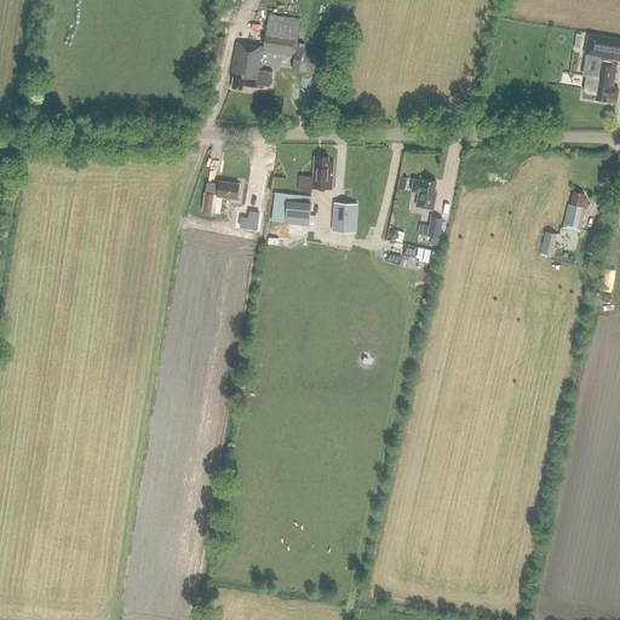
[(267,73),(260,72),(264,55),(296,58),(293,70),(325,75),(328,56),(304,52),(305,45),(298,44),(302,21),(269,16),(264,47),(236,44),(231,68),(235,68),(233,90),(242,91),(244,86),(258,89),(259,86),(270,87),(273,73),(267,72),(267,73)]
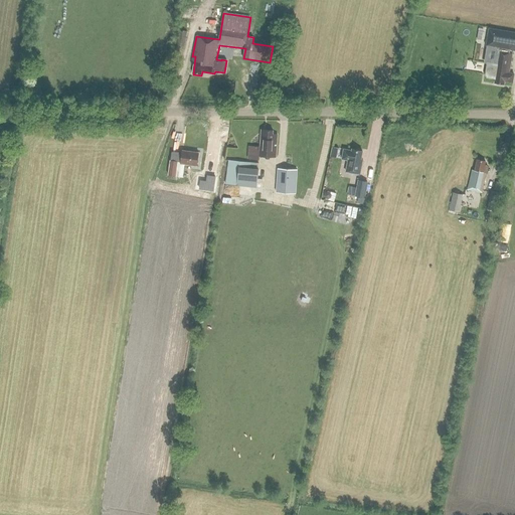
[(510,53),(510,49),(514,49),(514,33),(489,29),(487,45),(497,47),(497,51),(498,51),(510,53)]
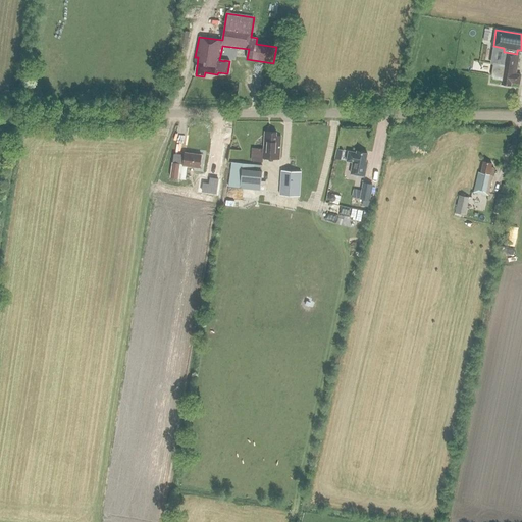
[(187,48),(190,33),(181,32),(179,46),(187,48)]
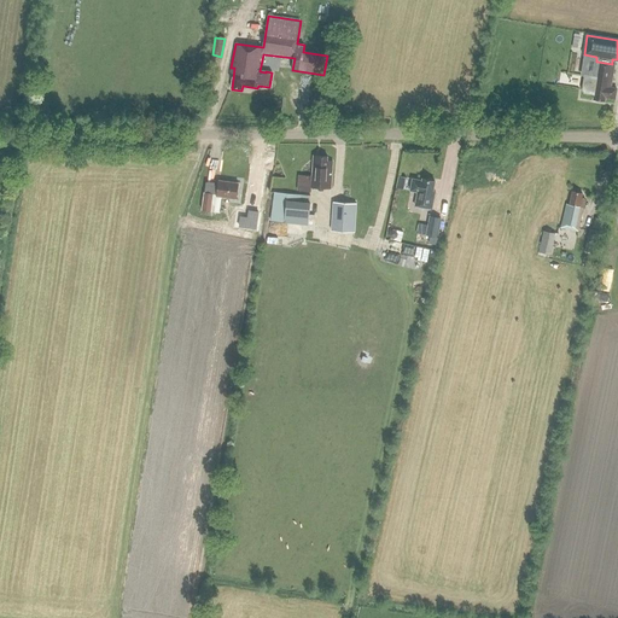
[(583,91),(584,93),(594,95),(593,100),(605,103),(605,98),(616,99),(617,89),(611,88),(614,64),(598,62),(595,79),(586,76),(583,91)]
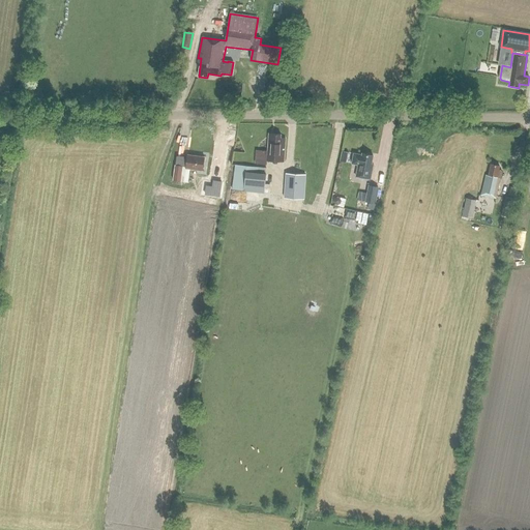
[(267,160),(284,162),(286,138),(281,138),(281,135),(272,134),(272,138),(269,138),(267,160)]
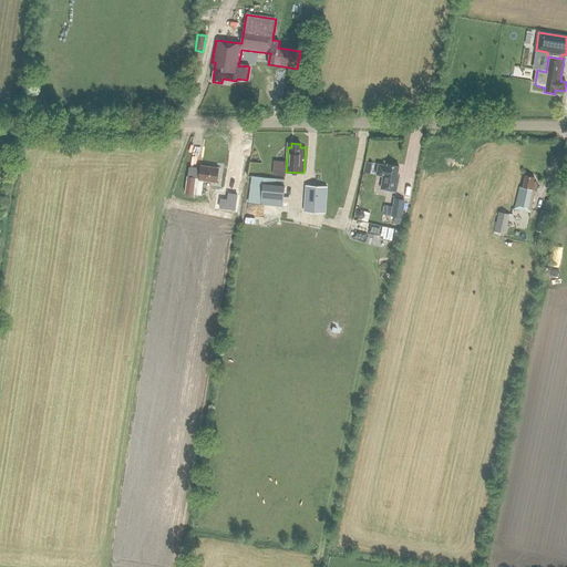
[(219,168),(200,165),(199,179),(195,179),(195,177),(187,176),(185,193),(193,194),(194,188),(203,189),(204,181),(217,183),(219,168)]
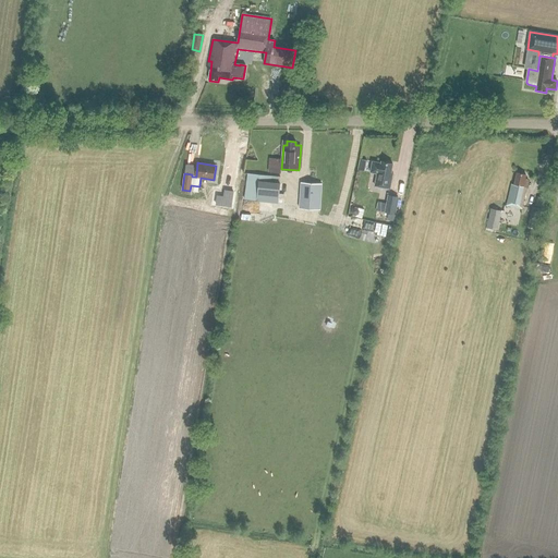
[(373,162),(371,173),(377,174),(375,186),(390,190),(392,173),(391,173),(392,165),(381,162),(381,164),(373,162)]
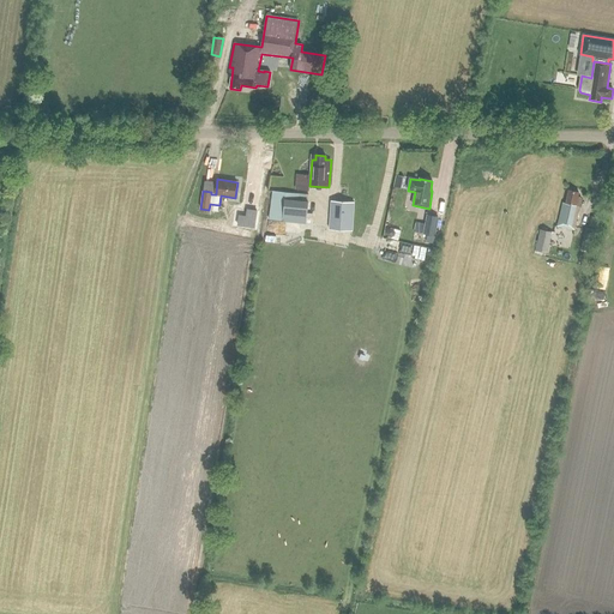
[(307,223),(308,202),(309,194),(299,193),(274,191),(270,220),(307,223)]
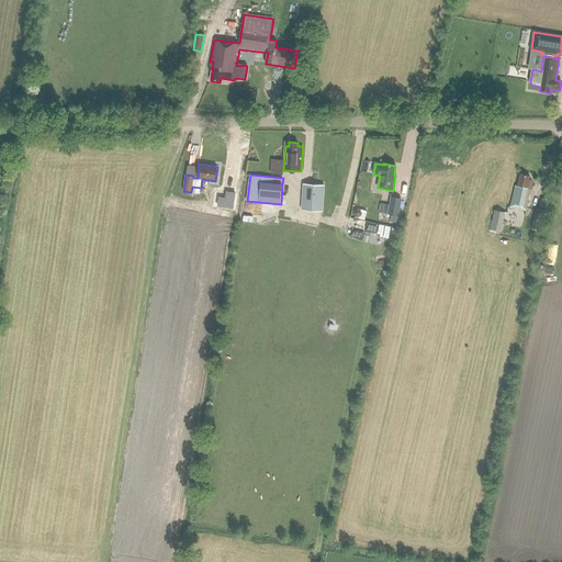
[(515,186),(510,208),(526,211),(532,182),(528,181),(529,177),(520,175),(518,187),(515,186)]
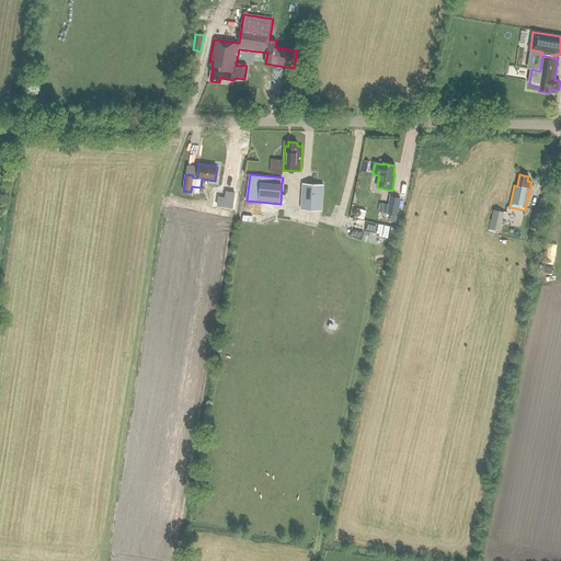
[(324,185),(302,184),(300,209),(322,212),(324,185)]
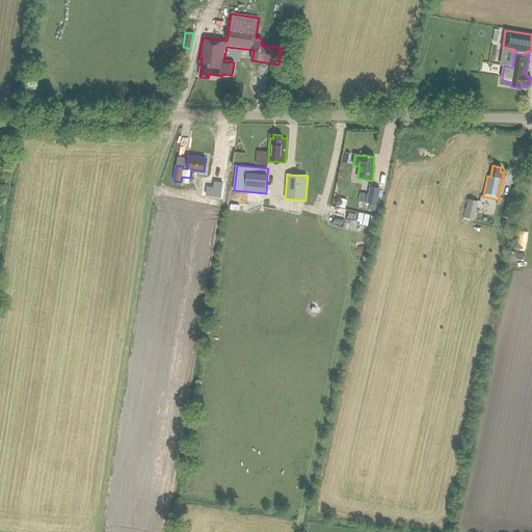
[(206,193),(206,195),(220,197),(220,196),(222,183),(214,182),(213,188),(207,187),(206,193)]
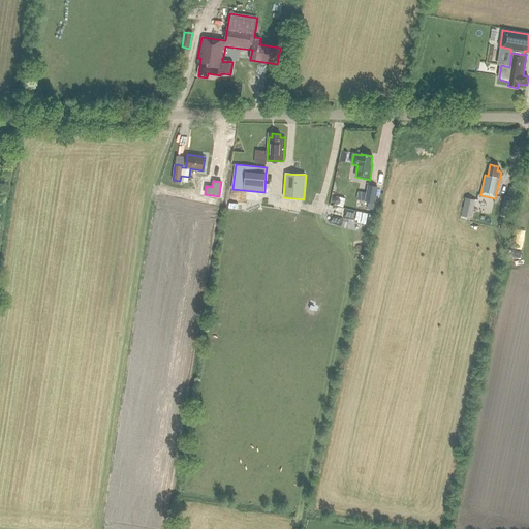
[(368,186),(365,203),(368,203),(367,209),(373,210),(377,188),(368,186)]
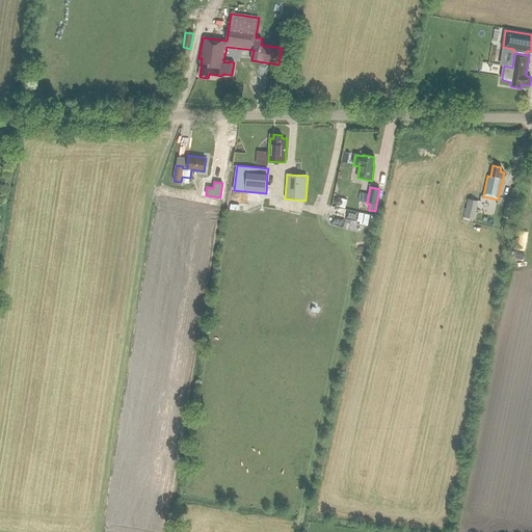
[(481,189),(473,187),(471,196),(479,198),(481,189)]
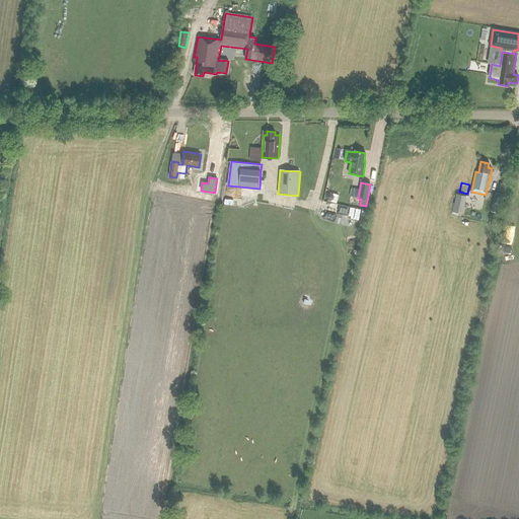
[(505,195),(507,183),(501,182),(498,194),(505,195)]
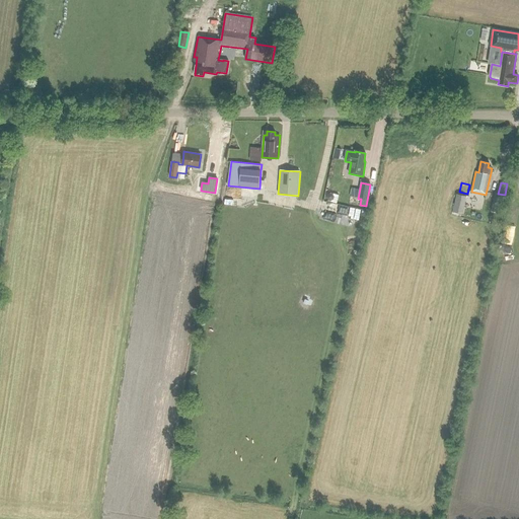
[(328,201),(330,201),(330,202),(337,203),(339,196),(330,193),(329,194),(327,195),(326,198),(328,201)]
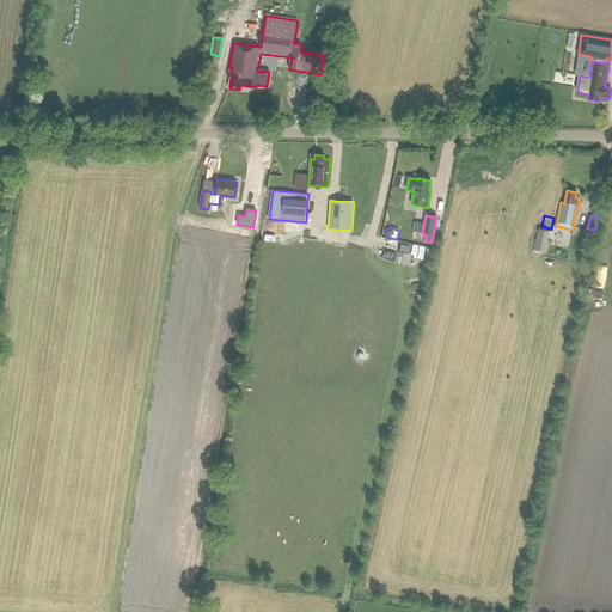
[(545,252),(550,232),(538,230),(533,250),(545,252)]
